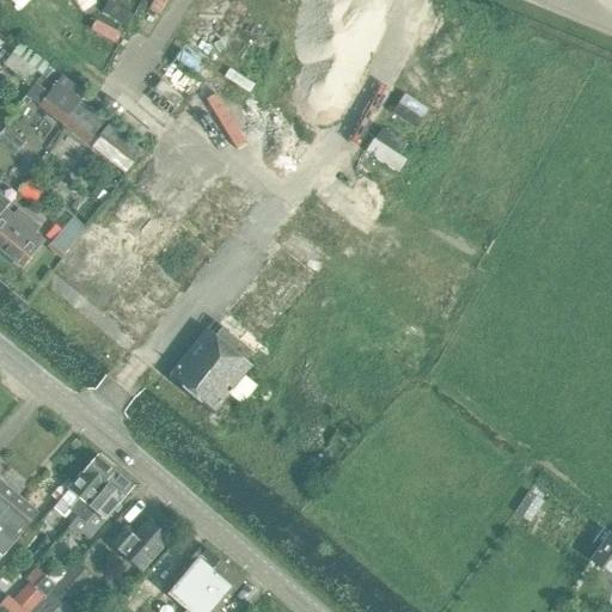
[(304,35),(286,71),(338,96),(355,60),(304,35)]
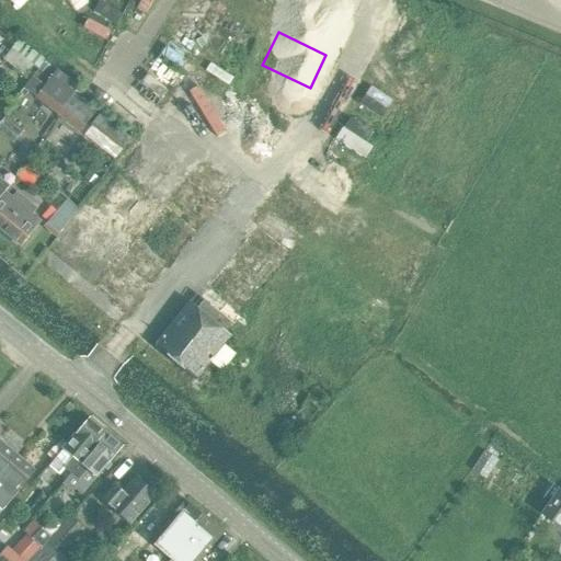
[(11,50),(3,60),(26,78),(34,68),(37,70),(44,61),(18,42),(11,50)]
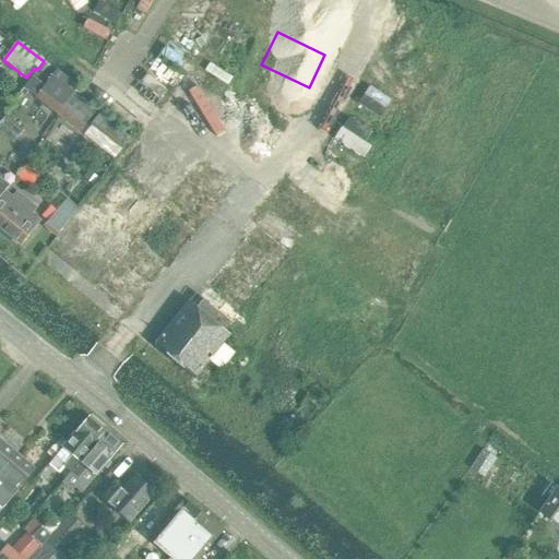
[(261,64),(246,96),(293,119),(309,87),(261,64)]
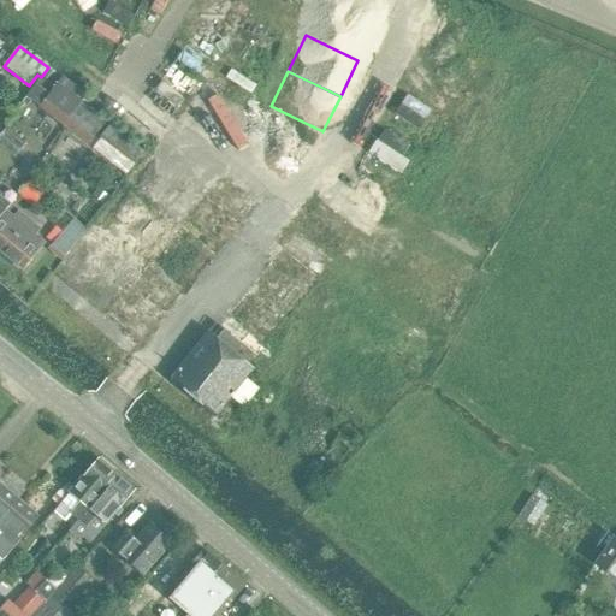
[(35,86),(25,99),(88,146),(98,132),(95,131),(104,122),(83,107),(77,117),(75,116),(73,114),(86,96),(63,80),(49,96),(35,86)]
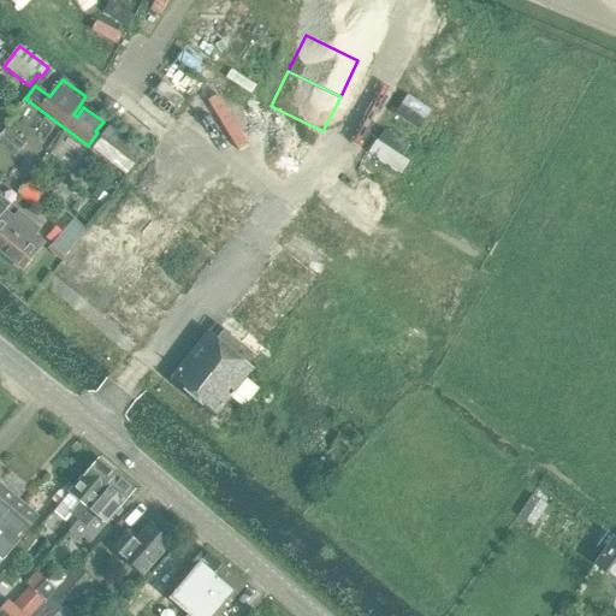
[(271,106),(254,141),(306,166),(323,131),(271,106)]
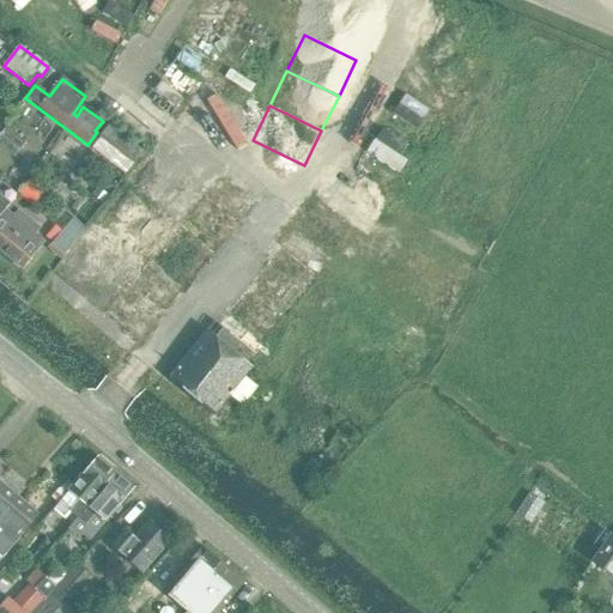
[(111,126),(101,139),(134,164),(144,151),(111,126)]
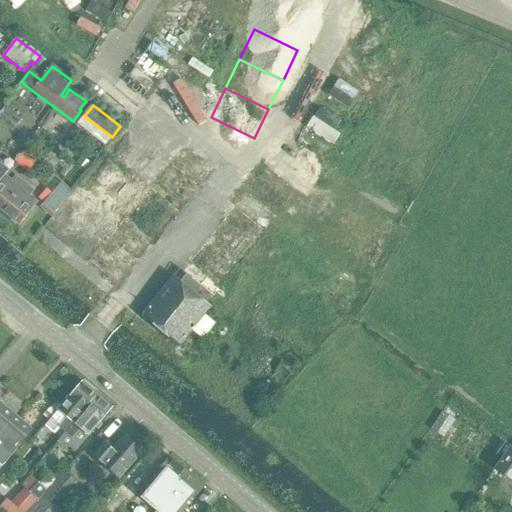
[(6,178),(0,185),(0,209),(1,211),(23,184),(15,177),(11,182),(6,178)]
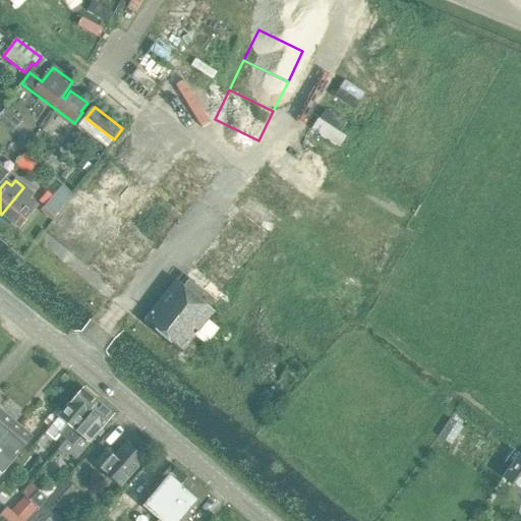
[(18,228),(36,207),(29,199),(33,194),(23,187),(1,215),(18,228)]
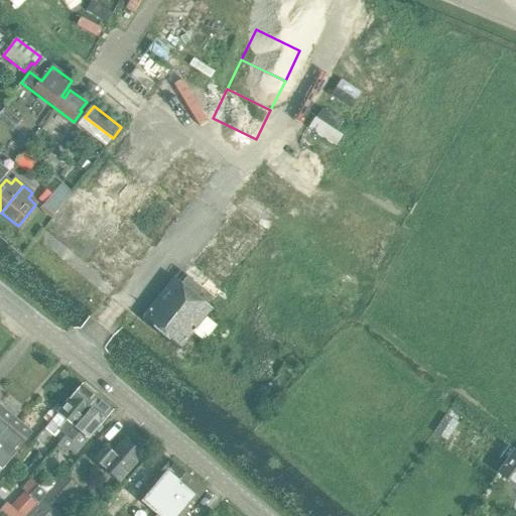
[(52,219),(70,195),(58,186),(41,209),(52,219)]
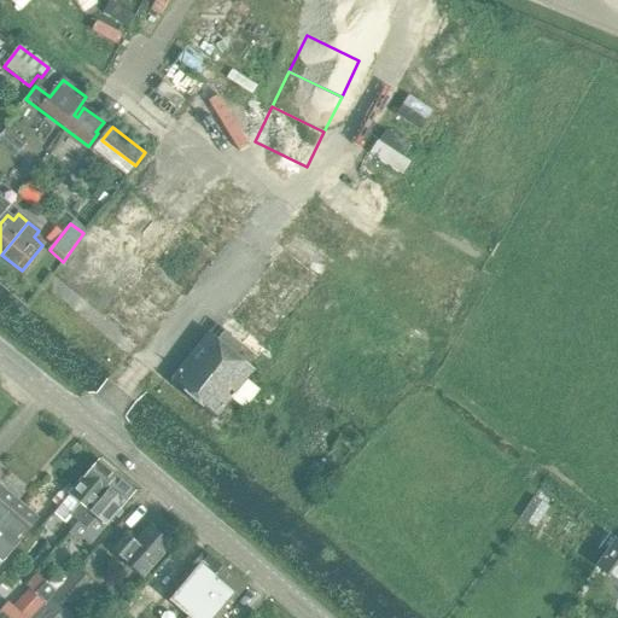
[(297,242),(269,274),(307,305),(334,272),(297,242)]
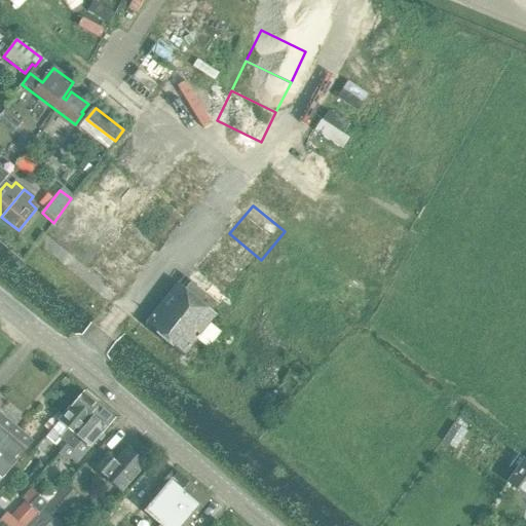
[(102,247),(79,271),(110,299),(149,256),(110,221),(94,238),(102,247)]
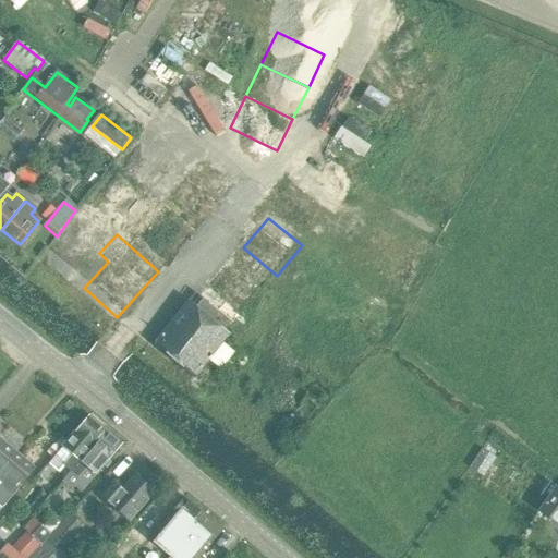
[(243,247),(218,278),(252,306),(277,276),(243,247)]
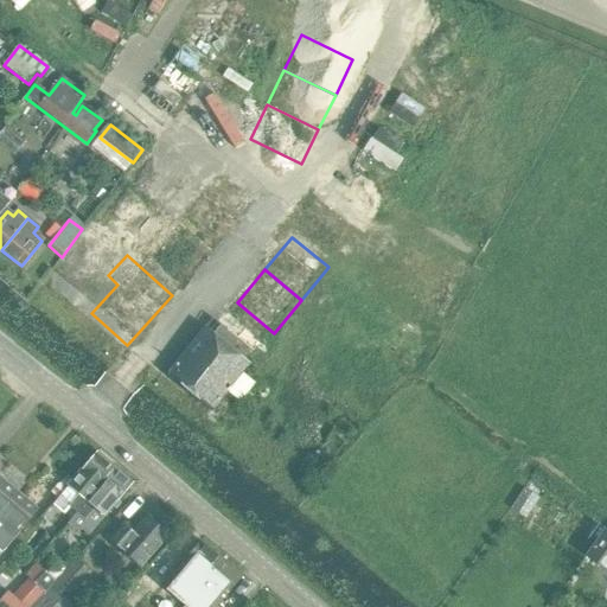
[(204,330),(167,376),(211,411),(227,393),(237,402),(251,384),(241,375),(248,365),(204,330)]
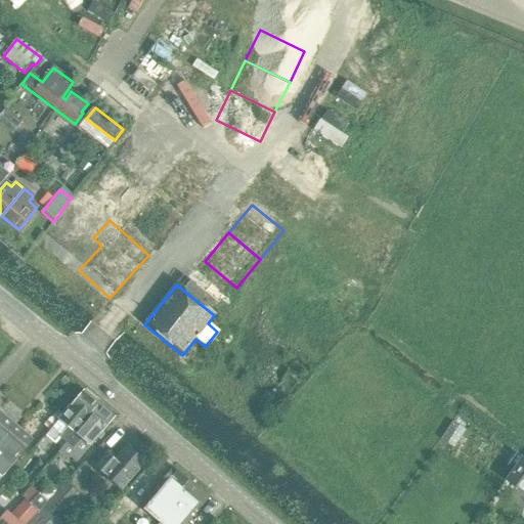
[(93,415),(101,406),(83,391),(43,438),(53,446),(58,441),(63,445),(72,436),(74,437),(83,428),(79,424),(89,411),(93,415)]
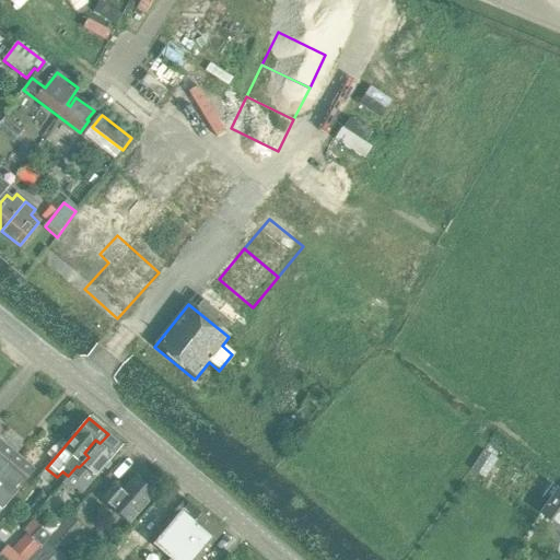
[(96,477),(121,445),(108,434),(100,443),(95,440),(84,453),(89,457),(79,467),(77,466),(68,476),(68,477),(63,482),(78,494),(80,494),(96,477)]
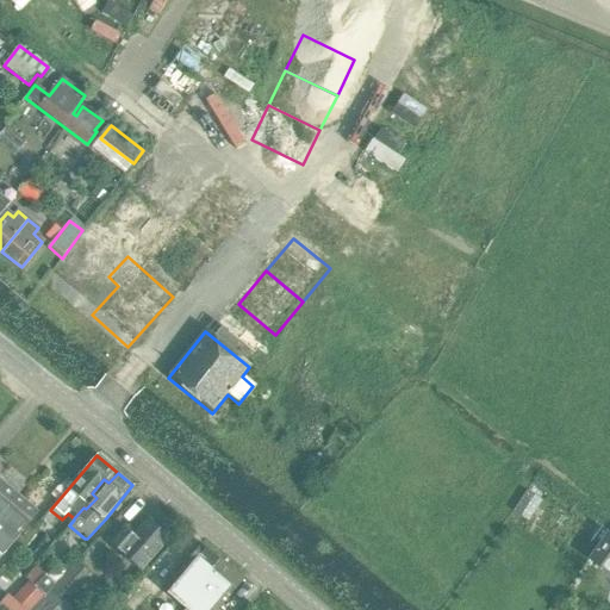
[(0,515),(17,496),(0,480),(0,515)]
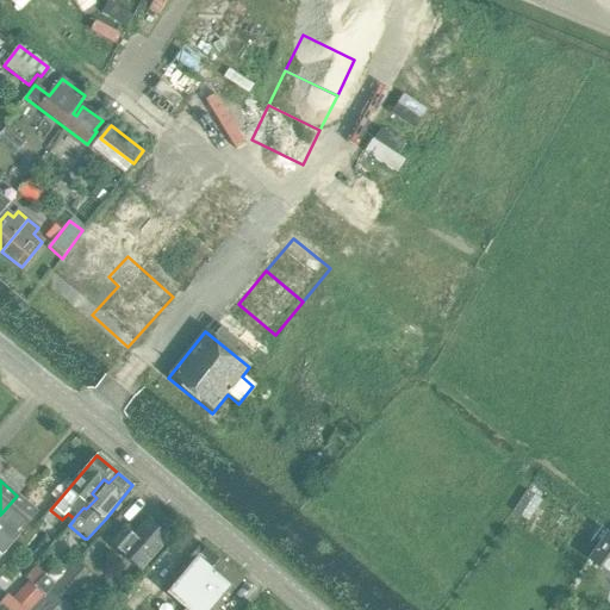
[(0,556),(22,533),(18,530),(20,528),(22,530),(37,512),(17,496),(0,515),(0,556)]
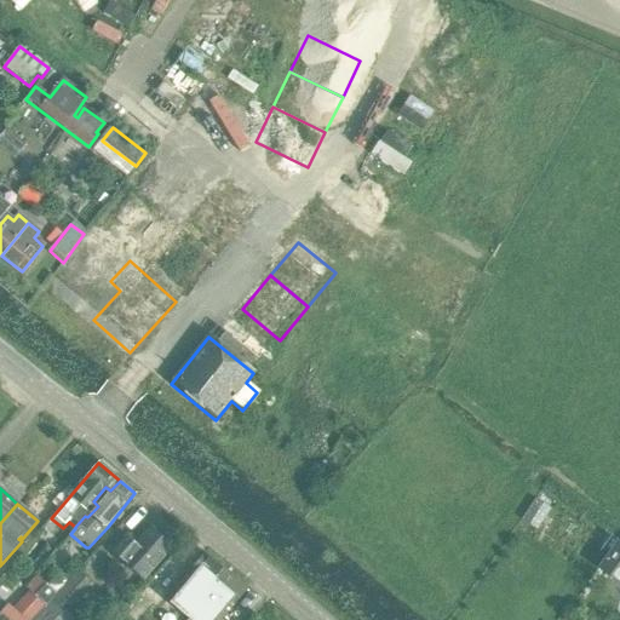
[(142,580),(170,549),(148,529),(133,546),(126,539),(113,554),(142,580)]
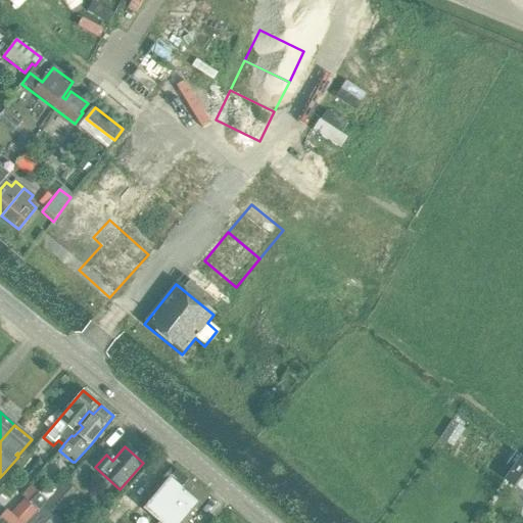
[(522,490),(522,460),(521,459),(506,479),(522,490)]
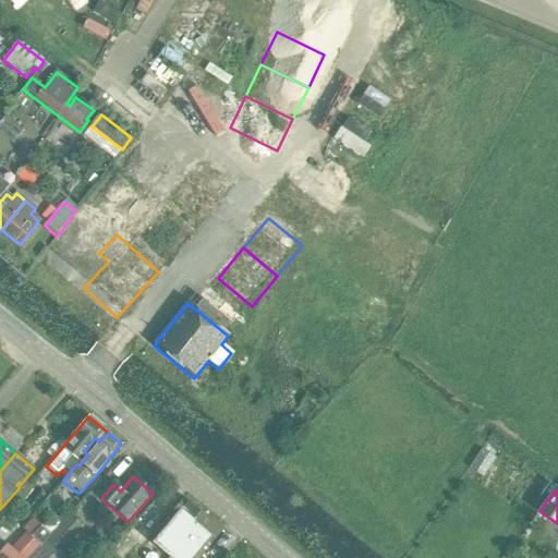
[(169,555),(204,514),(184,498),(150,540),(169,555)]
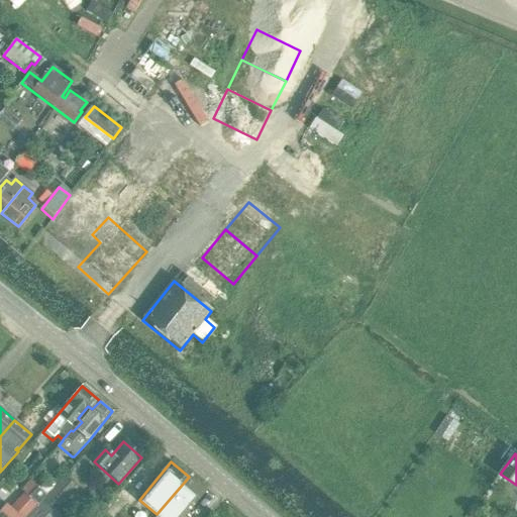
[(160,516),(184,516),(206,491),(189,477),(157,514),(160,516)]
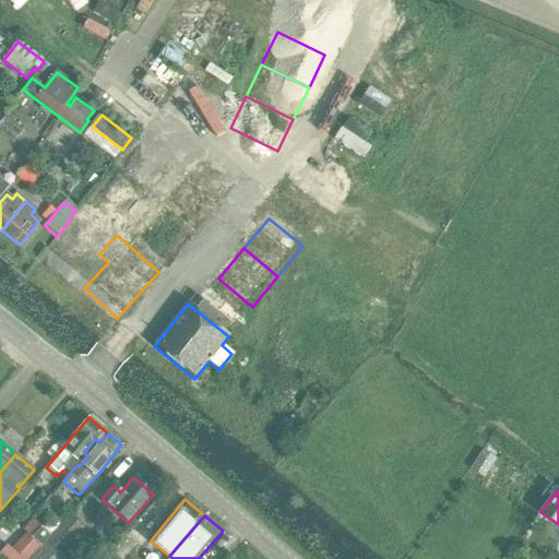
[(67,558),(60,552),(83,527),(70,516),(30,558),(67,558)]
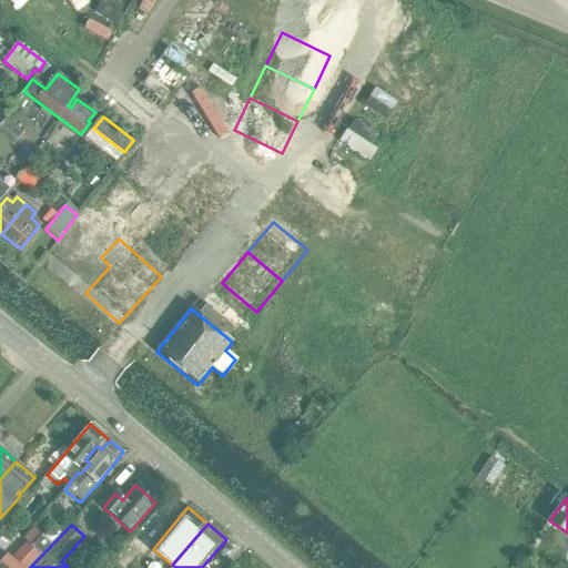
[(51,545),(33,528),(23,539),(42,555),(51,545)]
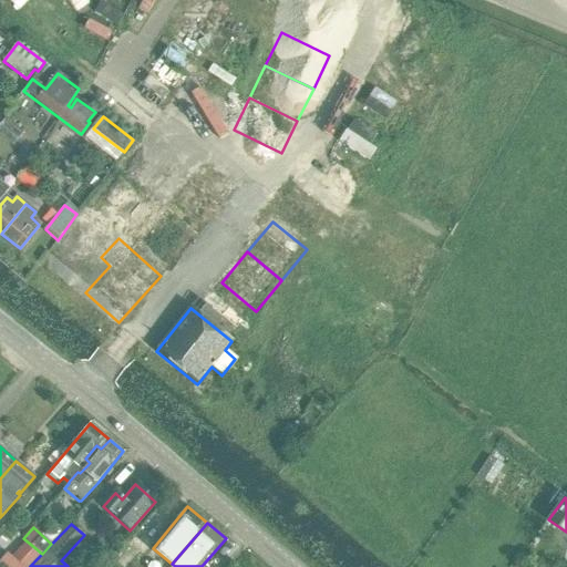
[(28,566),(40,556),(26,543),(11,559),(20,566),(28,566)]
